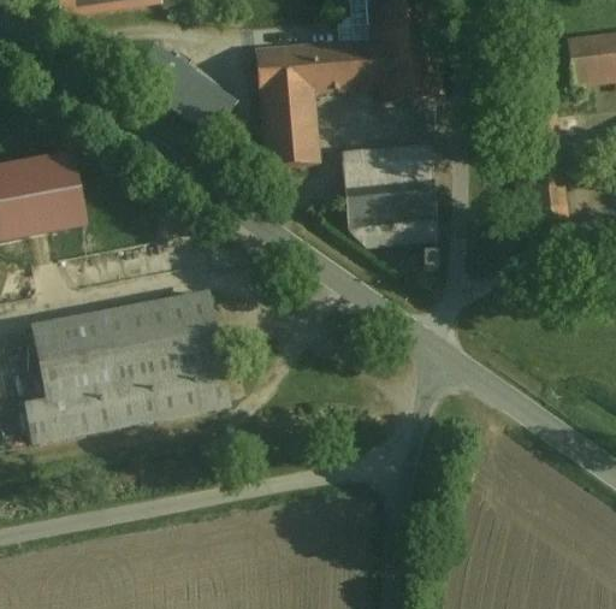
[(58,0),(60,16),(160,1),(160,0),(58,0)]
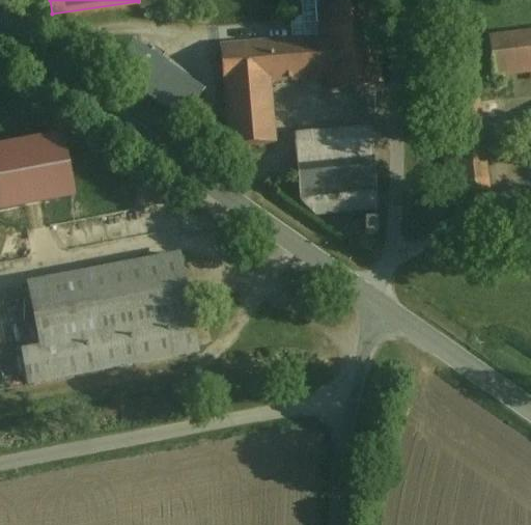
[(319,1),(317,1),(320,35),(220,44),(225,82),(269,79),(326,74),(327,86),(381,81),(373,0),(331,0),(319,1)]
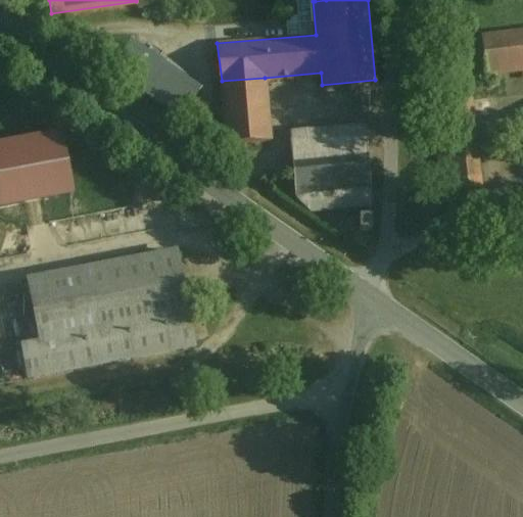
[(522,29),(481,35),(486,74),(522,68),(522,29)]
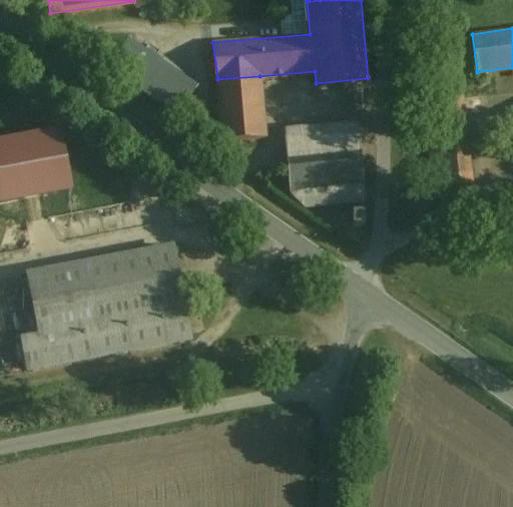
[(193,87),(126,41),(109,66),(176,112),(193,87)]
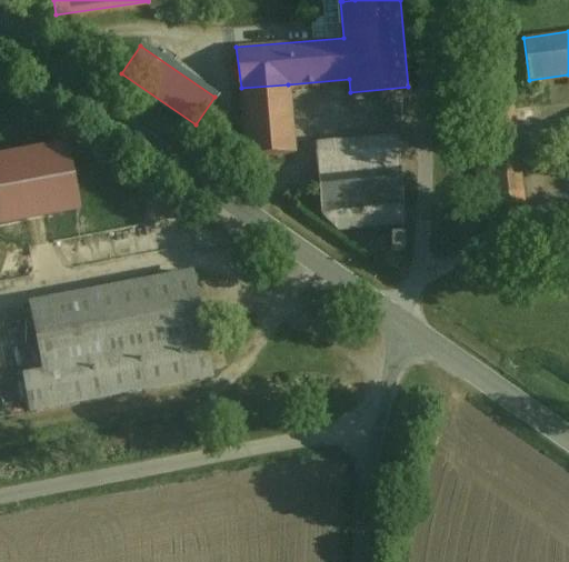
[(241,88),(239,88),(247,154),(293,150),(288,84),(241,88)]
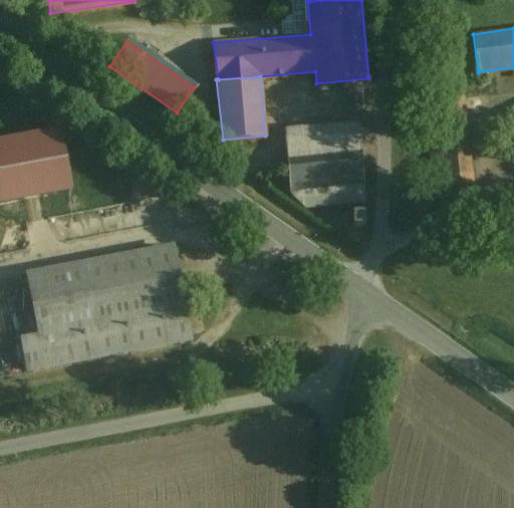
[(460,94),(425,98),(435,184),(470,180),(460,94)]
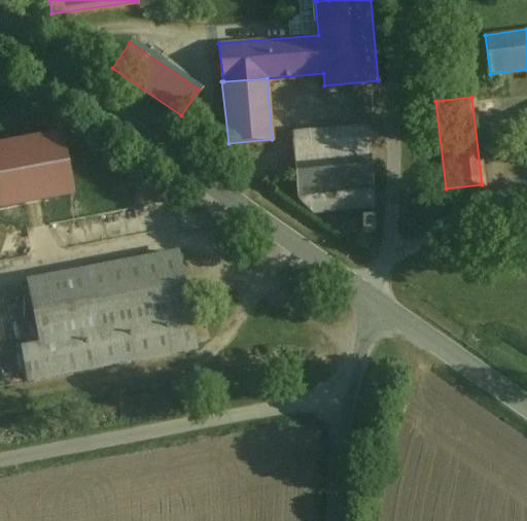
[(9,139),(0,140),(0,207),(73,194),(62,130),(9,139)]
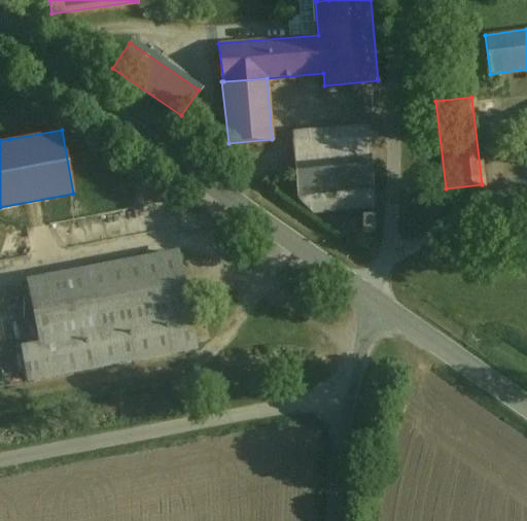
[(369,141),(292,148),(296,196),(313,210),(312,194),(374,187),(369,141)]
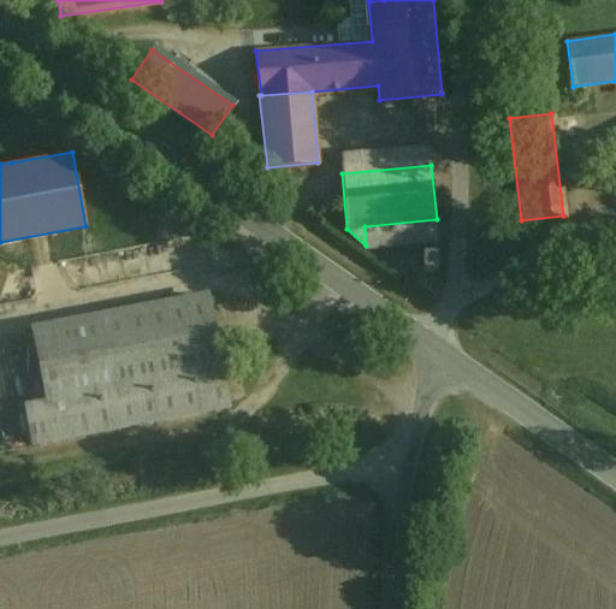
[(437,219),(365,226),(366,246),(438,238),(437,219)]
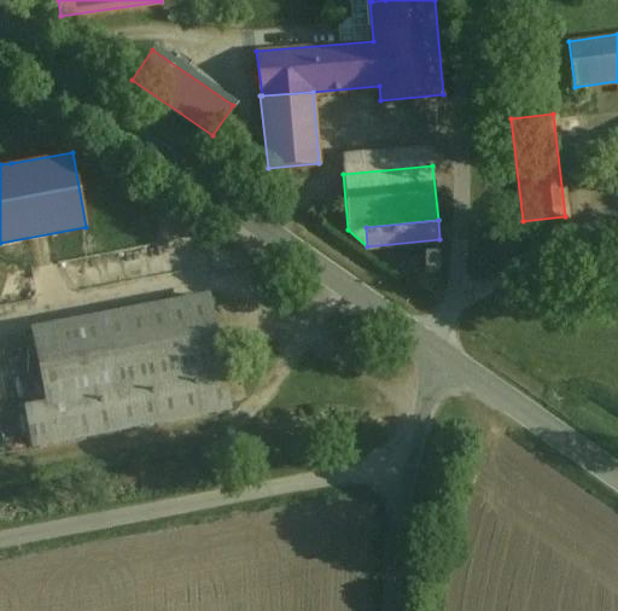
[(438,250),(424,250),(424,263),(438,263),(438,250)]
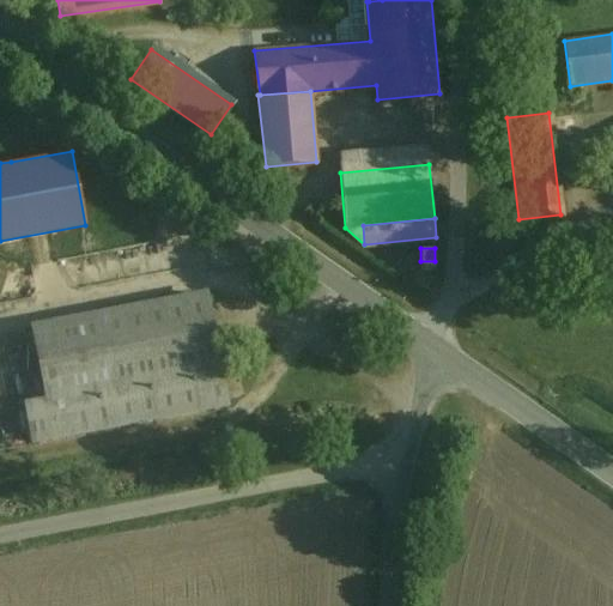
[(205,294),(34,327),(48,401),(48,403),(220,369),(205,294)]
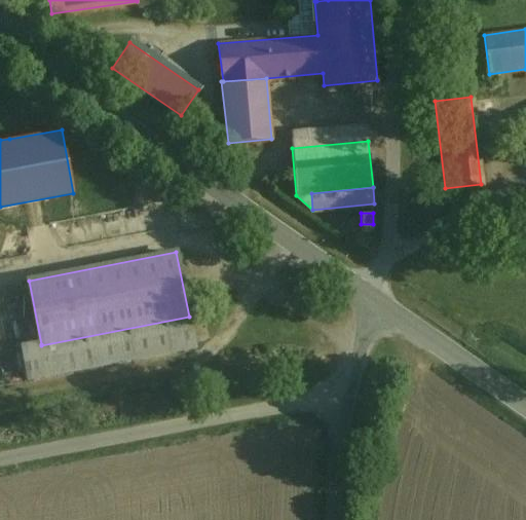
[(189,317),(41,345),(41,344),(23,347),(29,378),(194,345),(189,317)]
